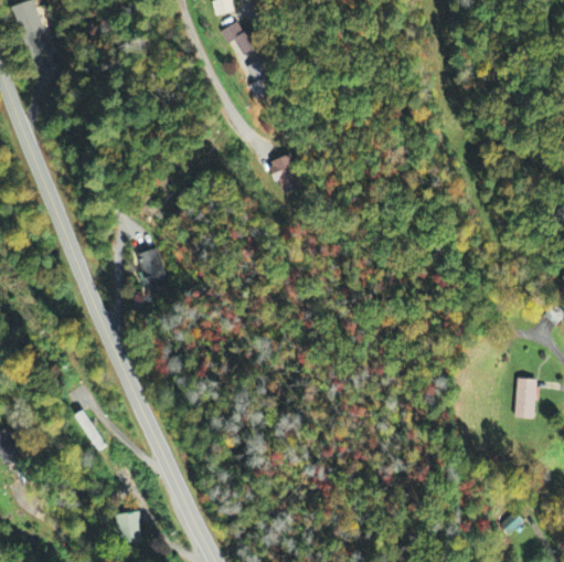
[(215,16),(234,11),(232,0),(212,0),(215,16)]
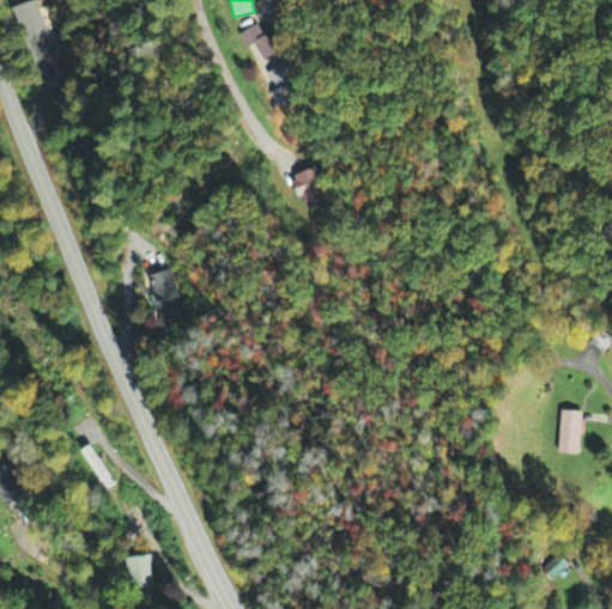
[(264,34),(259,23),(240,32),(247,47),(256,42),(264,58),(280,50),(271,31),(264,34)]
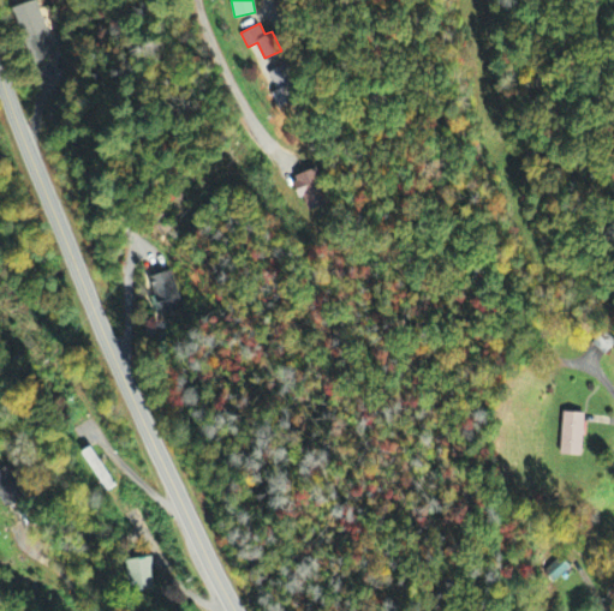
[(305,96),(287,63),(268,72),(278,90),(272,93),(280,109),(305,96)]
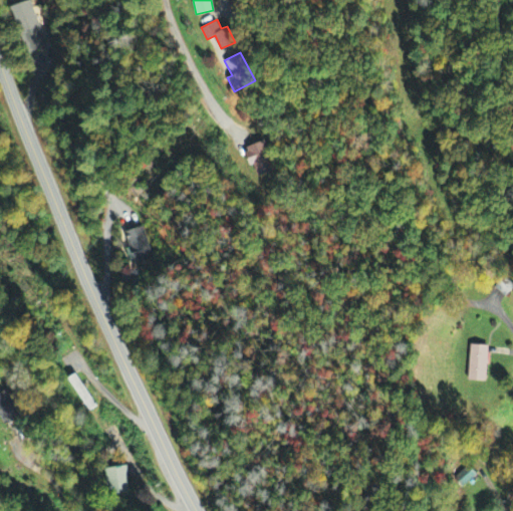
[(256,176),(275,169),(264,140),(245,147),(256,176)]
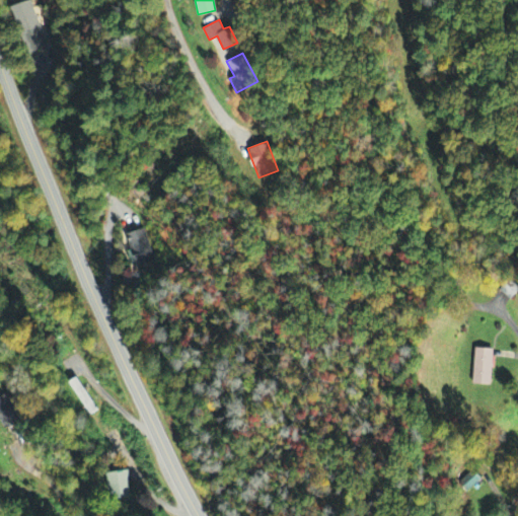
[(132,266),(151,261),(144,228),(125,233),(132,266)]
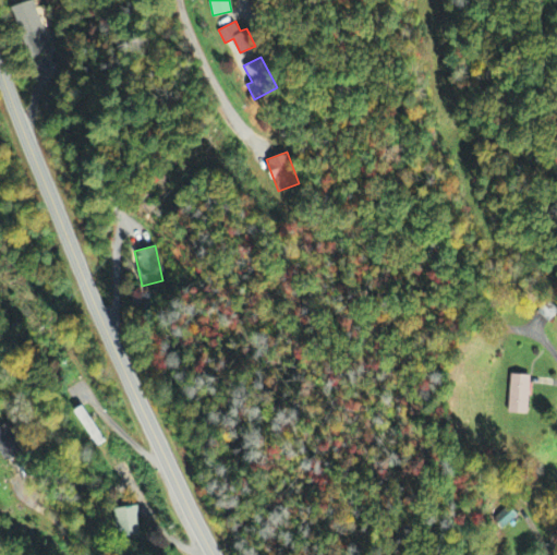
[(508,413),(529,413),(530,374),(509,373),(508,413)]
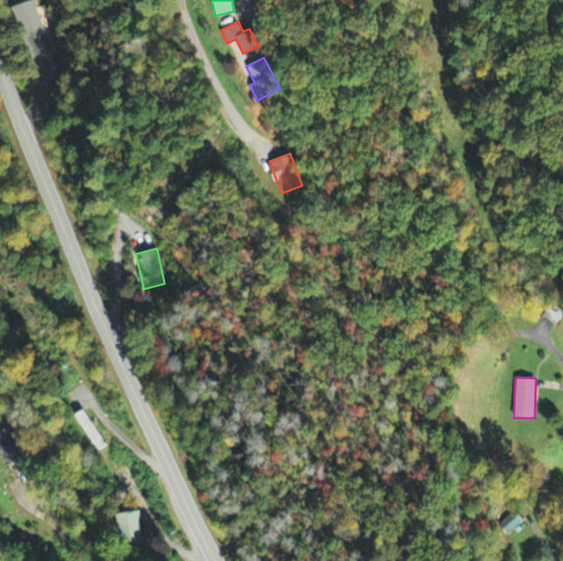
[(0,457),(2,463),(21,455),(9,427),(0,430),(0,457)]
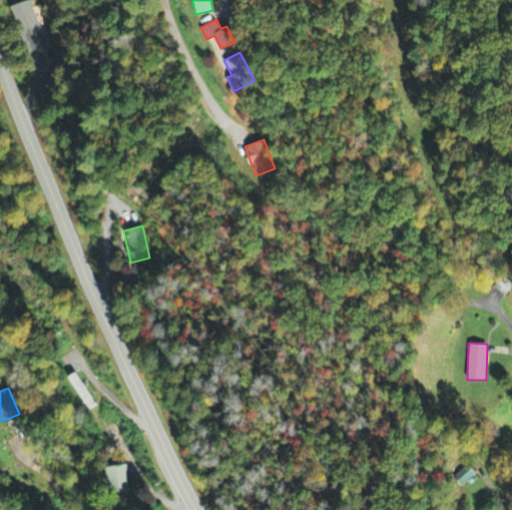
[(105,467),(109,493),(128,490),(124,464),(105,467)]
